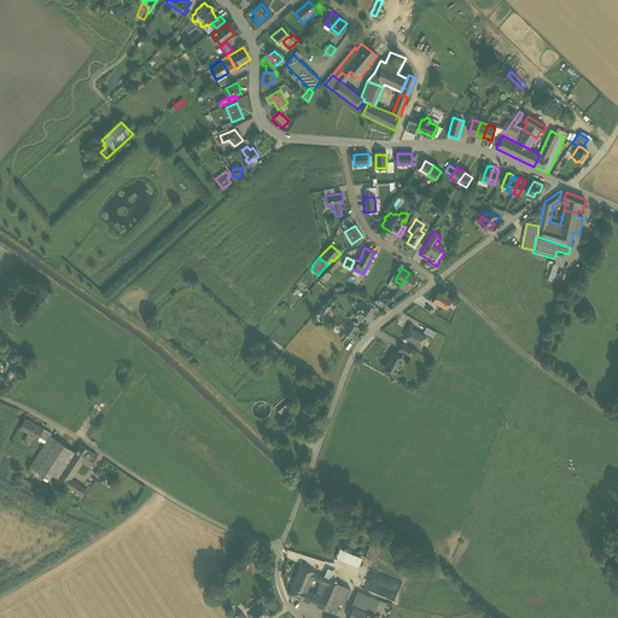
[(409,273),(401,285),(408,290),(412,285),(413,285),(414,284),(414,281),(417,278),(409,273)]
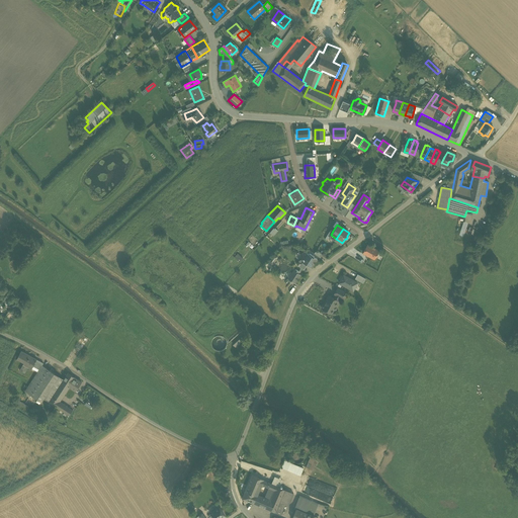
[(378,251),(367,245),(362,253),(374,260),(378,251)]
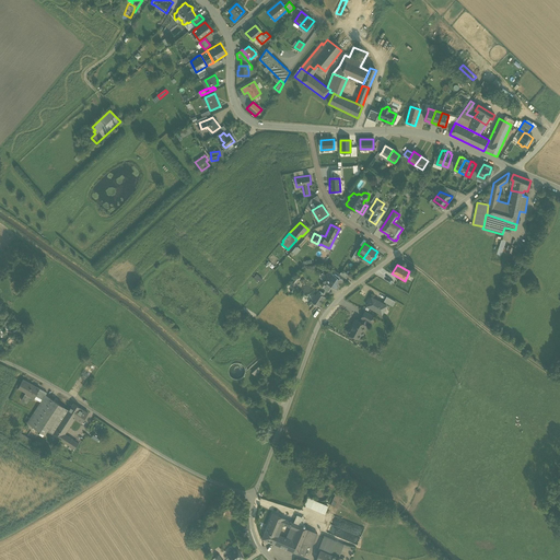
[(342,280),(335,275),(334,276),(329,272),(325,275),(328,281),(327,282),(328,283),(334,287),(336,288),(337,286),(338,287),(342,280)]
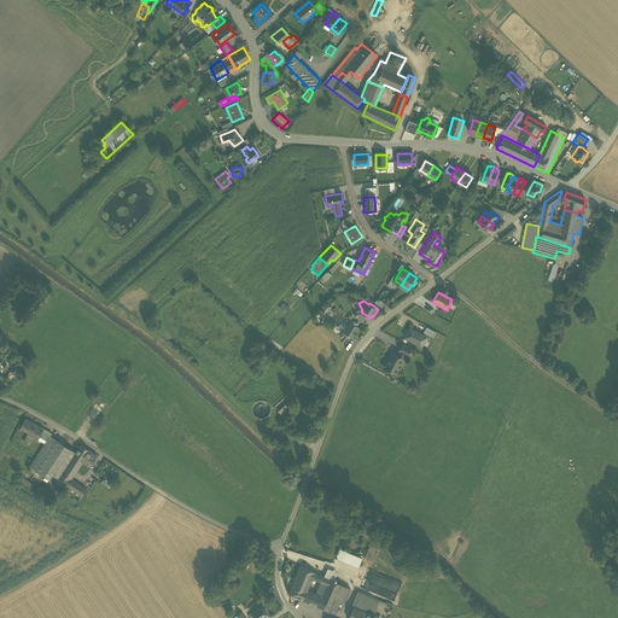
[(284,313),(289,308),(284,302),(279,307),(284,313)]
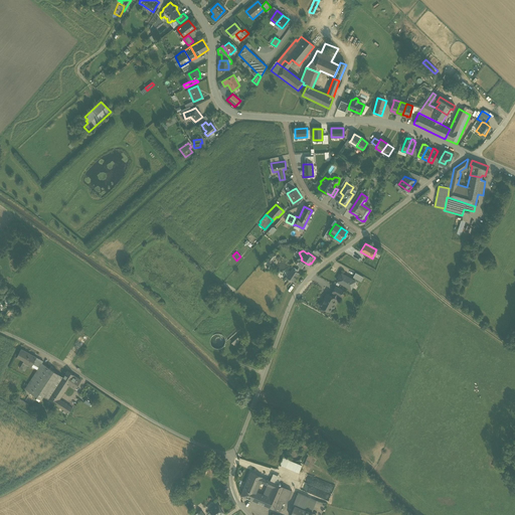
[(307,264),(302,261),(301,263),(299,262),(297,265),(303,269),(307,264)]
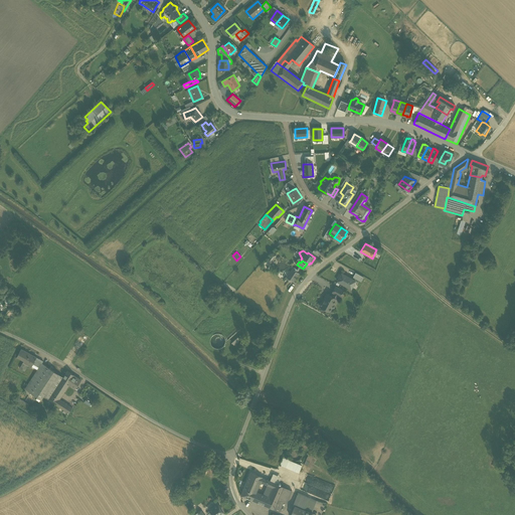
[(358,265),(351,261),(347,268),(356,274),(360,275),(362,272),(356,268),(358,265)]
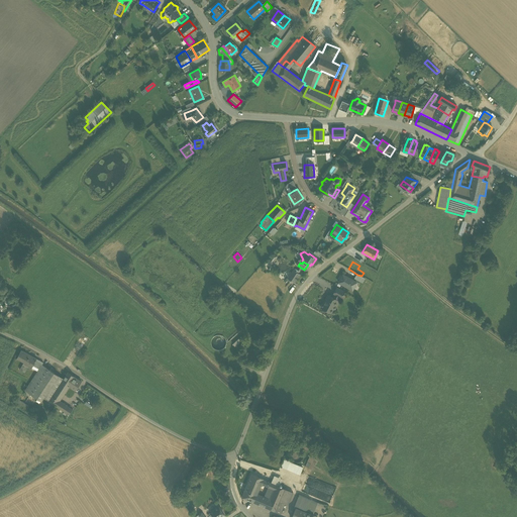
[(295,269),(289,279),(294,283),(299,275),(297,273),(298,271),(295,269)]
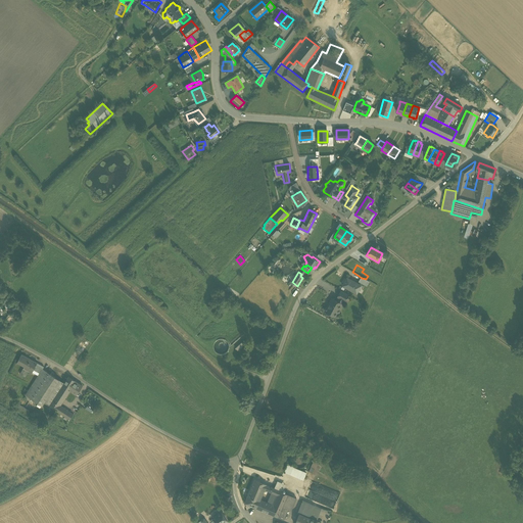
[(361,285),(346,278),(342,286),(357,293),(361,285)]
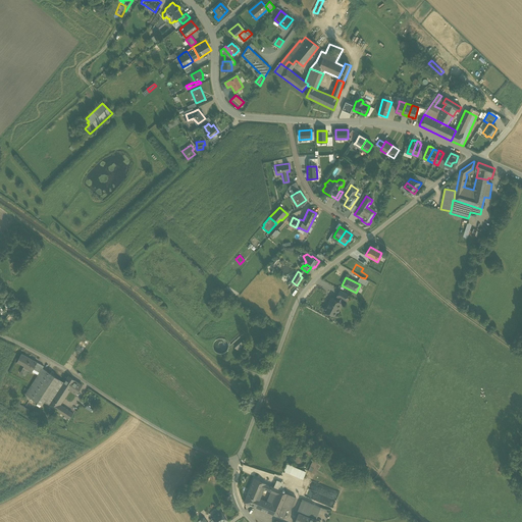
[(348,295),(340,291),(336,296),(338,297),(342,299),(345,301),(348,295)]
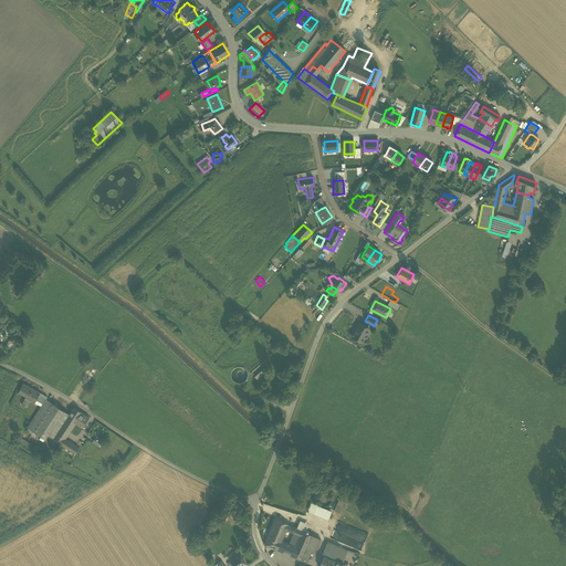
[(365,326),(359,323),(354,332),(352,333),(350,334),(352,336),(362,343),(364,337),(365,338),(367,338),(367,337),(367,335),(366,335),(369,328),(370,324),(367,322),(365,326)]
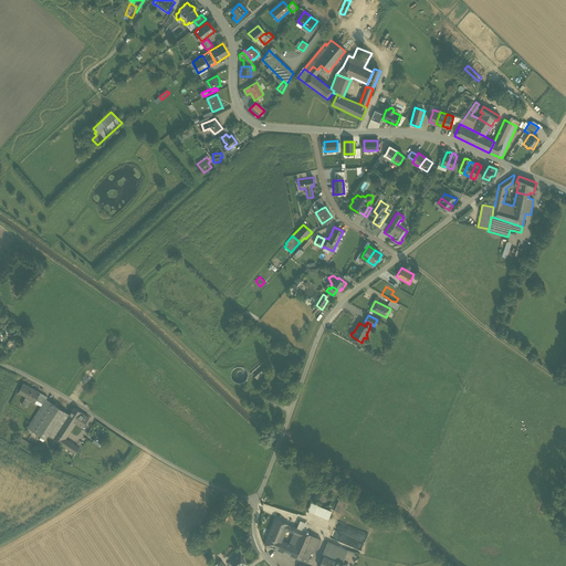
[(14,345),(8,341),(4,347),(12,350),(14,345)]
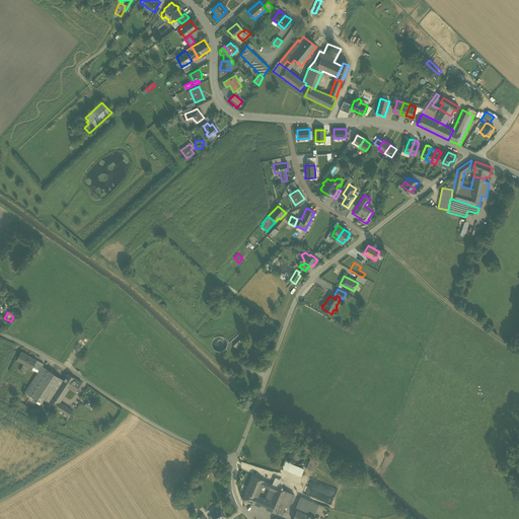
[(216,352),(220,352),(224,351),(226,349),(227,345),(227,341),(224,338),(221,337),(217,337),(214,339),(212,342),(212,346),(213,350),(216,352)]
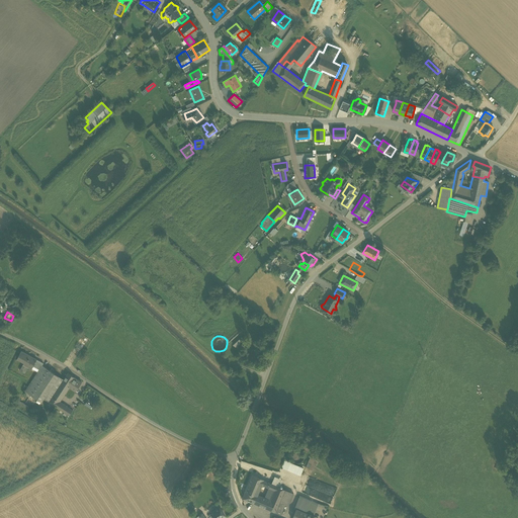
[(21,351),(16,359),(24,363),(20,371),(24,373),(28,367),(31,369),(33,365),(39,368),(41,366),(44,364),(21,351)]
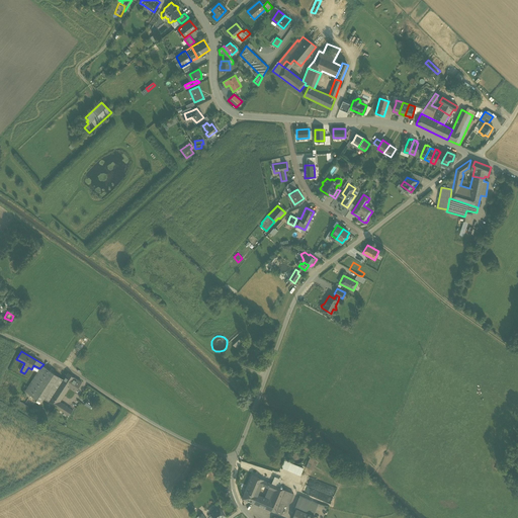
[(62,383),(64,380),(58,376),(41,366),(39,368),(37,372),(25,392),(40,403),(44,400),(49,403),(62,383)]
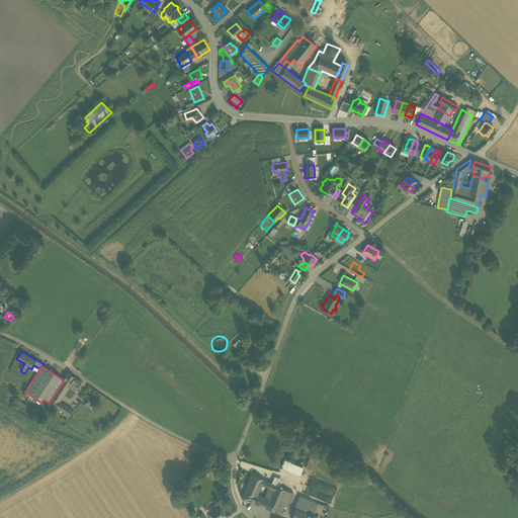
[(81,382),(68,373),(64,380),(62,383),(69,387),(75,393),(81,382)]
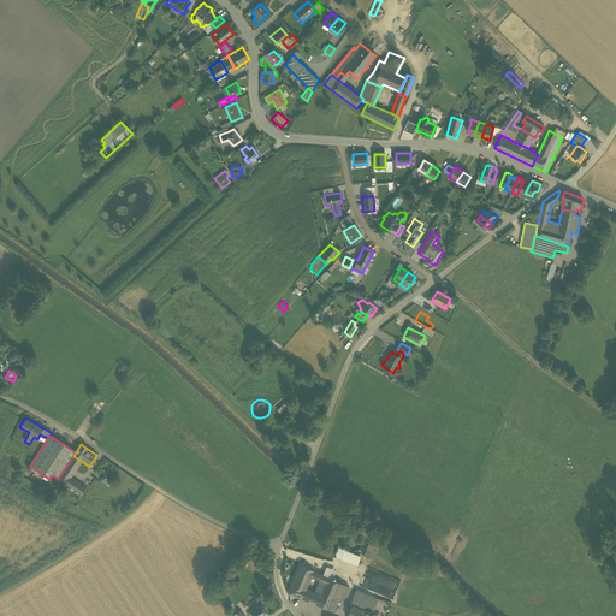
[(82,461),(73,456),(58,479),(66,485),(70,478),(82,461)]
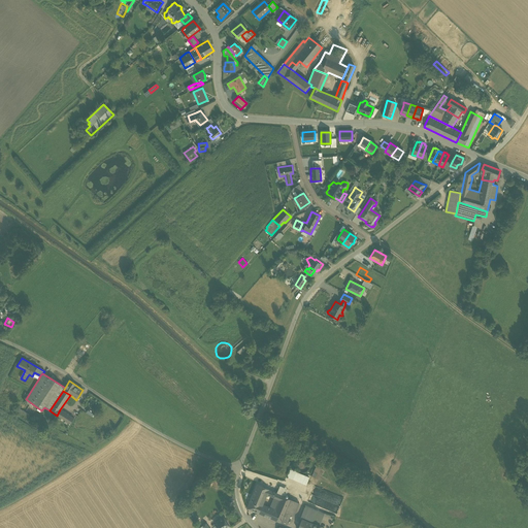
[(73,419),(60,409),(57,416),(70,424),(73,419)]
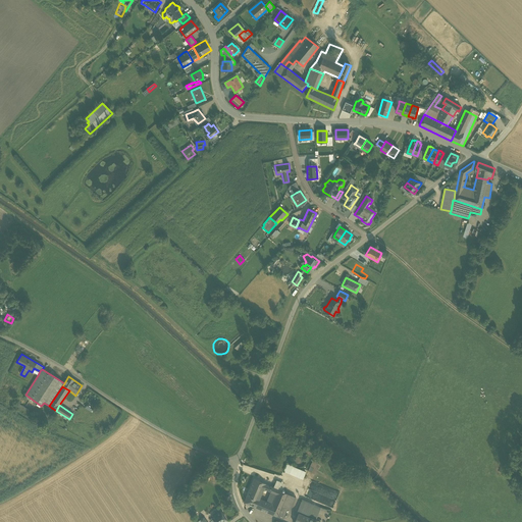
[(16,411),(25,417),(29,411),(19,406),(16,411)]
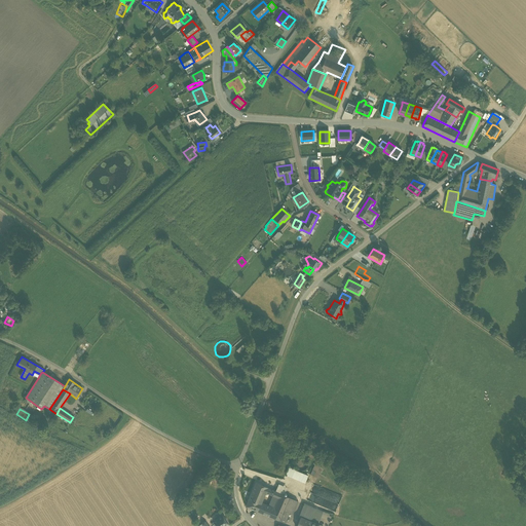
[(305,483),(309,474),(290,466),(287,475),(305,483)]
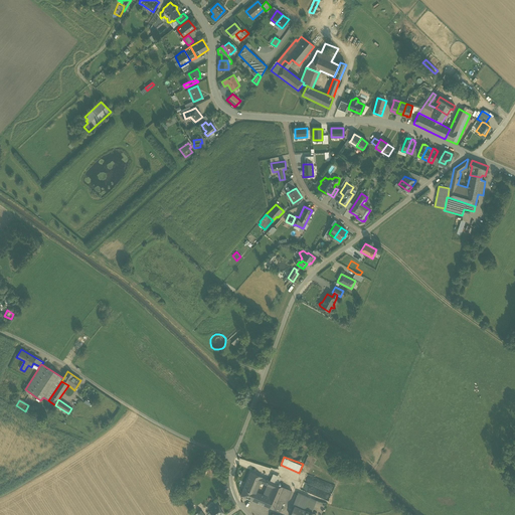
[(262,478),(250,473),(246,483),(258,488),(261,483),(262,478)]
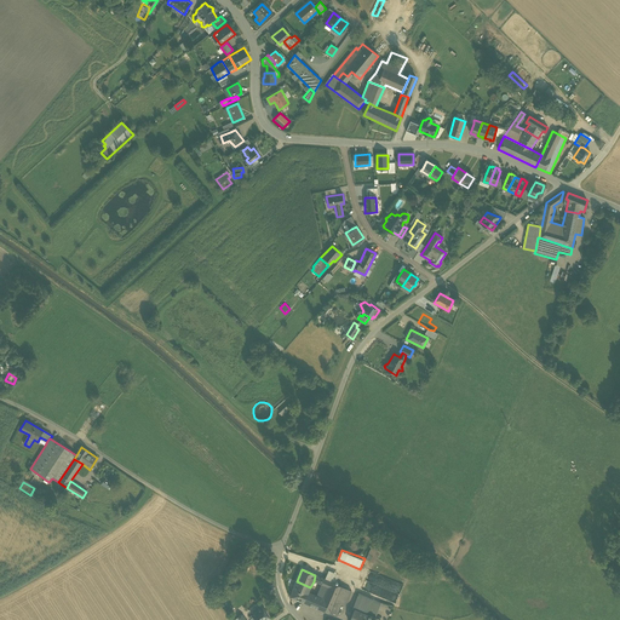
[(328,572),(325,580),(336,584),(339,577),(328,572)]
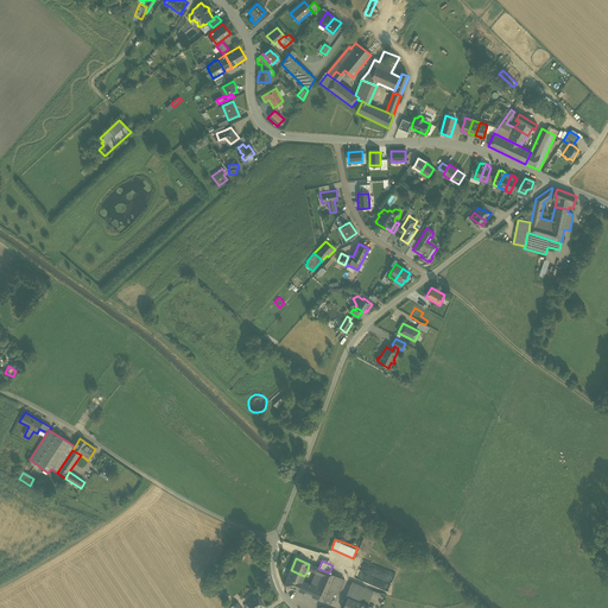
[(388,591),(396,572),(362,561),(355,580),(388,591)]
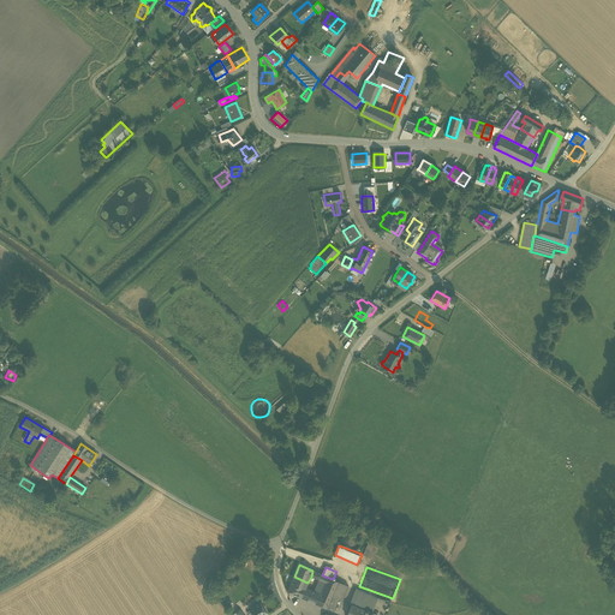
[(318,593),(311,590),(306,601),(333,611),(338,599),(342,601),(348,586),(333,579),(322,575),(312,571),(311,577),(321,580),(322,579),(327,581),(324,586),(321,585),(318,593)]
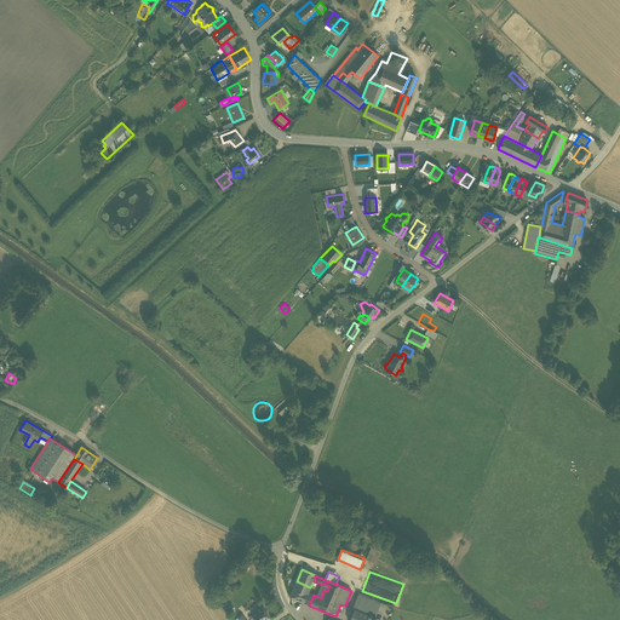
[(310,587),(297,581),(290,598),(304,603),(308,592),(310,587)]
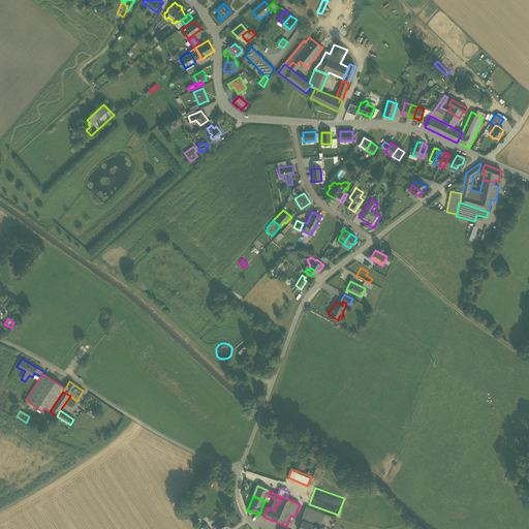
[(268,507),(262,505),(259,515),(263,517),(268,507)]
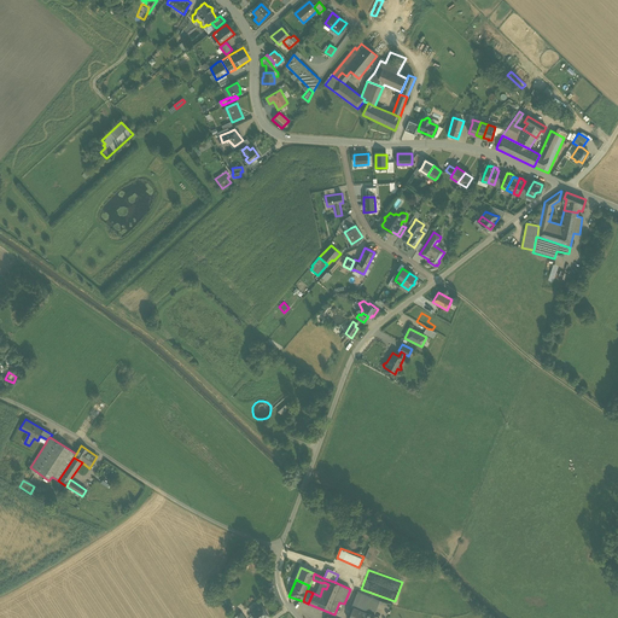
[(363,617),(366,613),(372,599),(357,592),(351,606),(354,607),(348,617),(363,617)]
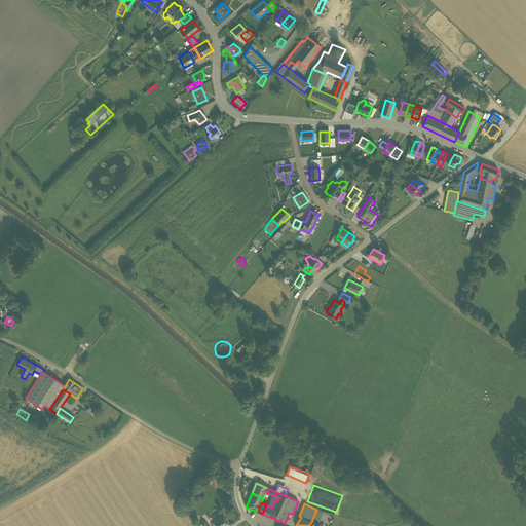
[(311,522),(318,524),(324,512),(316,510),(311,522)]
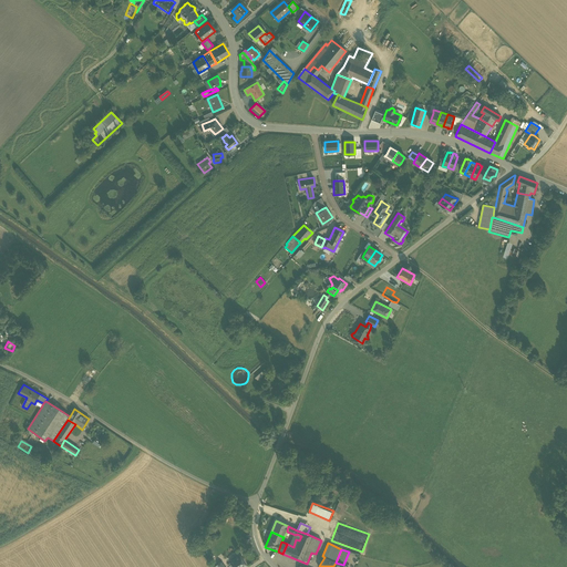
[(233,566),(241,566),(246,565),(239,556),(230,563),(232,565),(233,566)]
